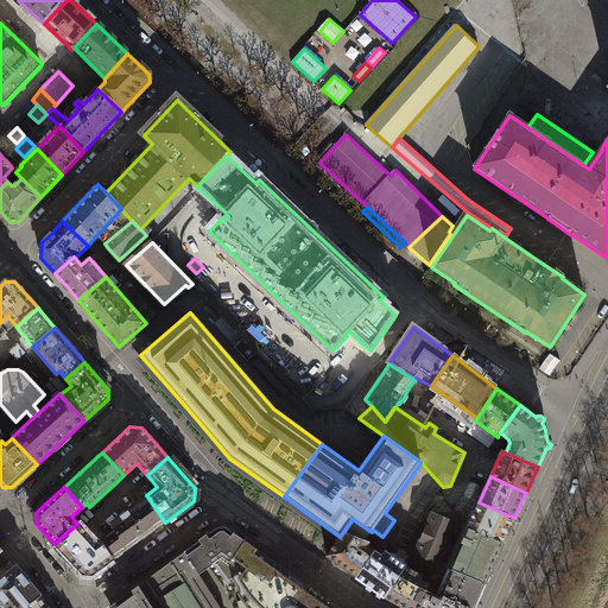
[(165,523),(147,496),(109,524),(114,531),(107,536),(103,538),(101,540),(114,559),(118,557),(121,553),(149,534),(165,523)]
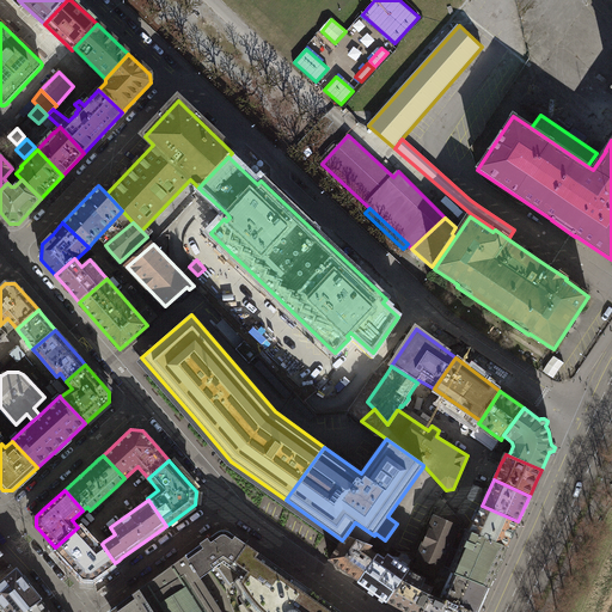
[(509,542),(518,521),(482,506),(471,531),(470,532),(507,548),(509,542)]
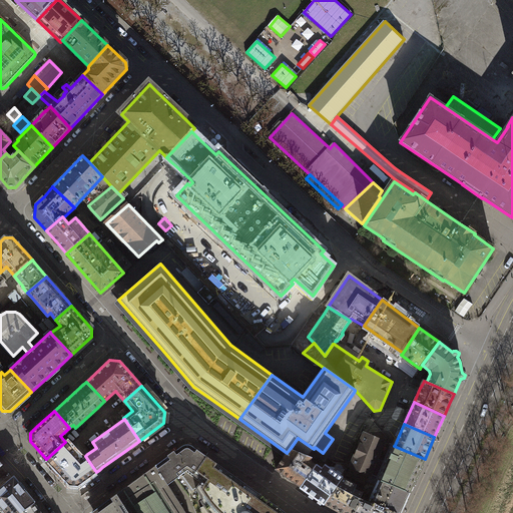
[(351,467),(370,475),(382,447),(384,441),(365,433),(351,467)]
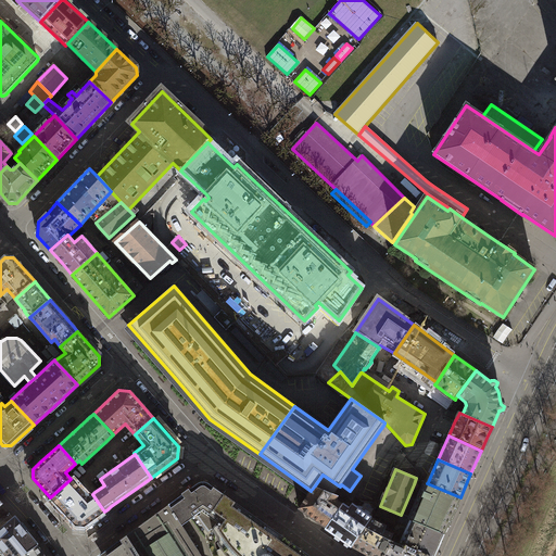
[(335,493),(340,487),(323,475),(315,485),(335,493)]
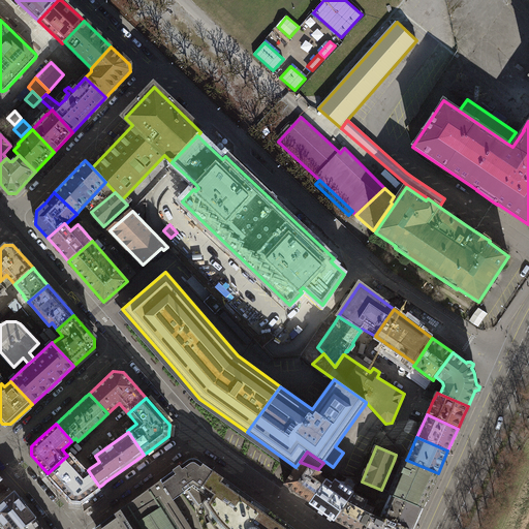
[(99,487),(88,470),(84,473),(67,455),(67,456),(48,473),(62,488),(72,499),(81,500),(99,487)]
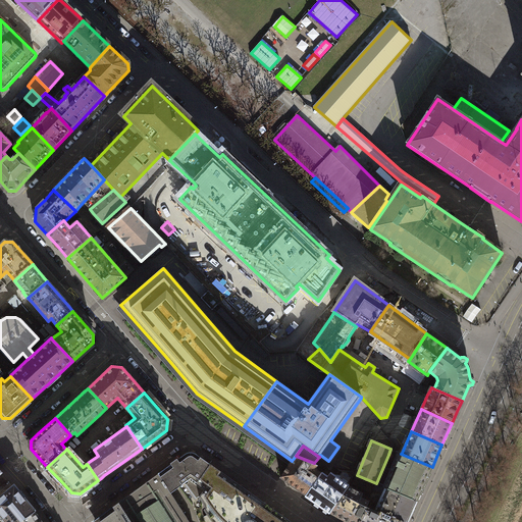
[(429,472),(432,467),(401,454),(402,453),(400,452),(398,458),(384,487),(416,501),(429,472)]
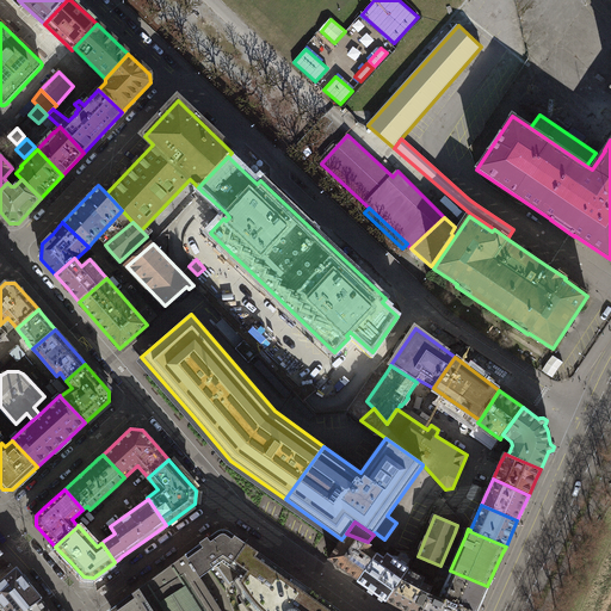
[(340,610),(332,604),(269,560),(253,548),(247,543),(229,531),(227,530),(223,530),(221,530),(218,530),(207,539),(197,547),(191,550),(186,554),(201,576),(207,573),(213,568),(216,565),(230,584),(233,581),(236,587),(239,591),(244,597),(246,602),(250,605),(254,610),(340,610)]
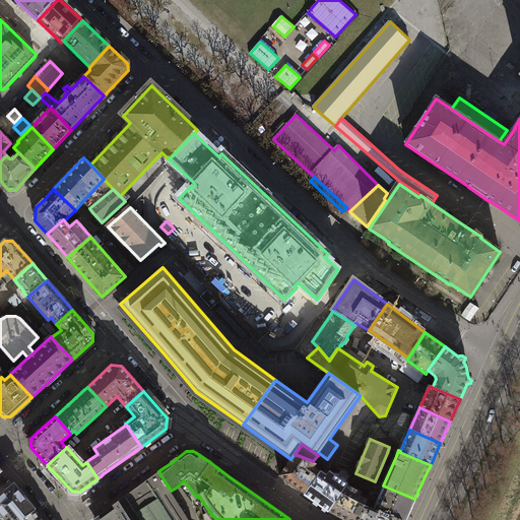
[(375,481),(383,485),(396,456),(387,453),(375,481)]
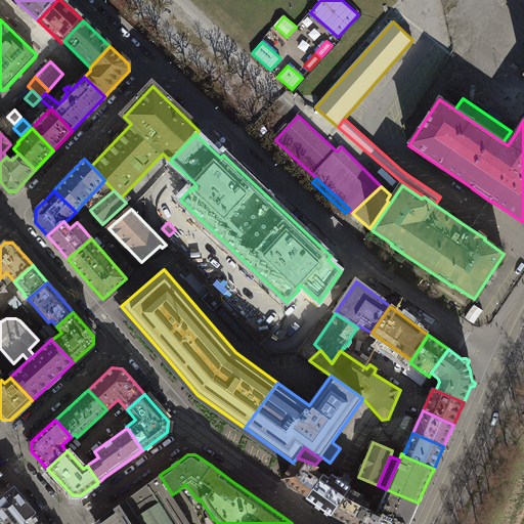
[(301,492),(307,496),(322,475),(316,471),(318,466),(315,465),(297,457),(293,463),(281,479),(301,492)]
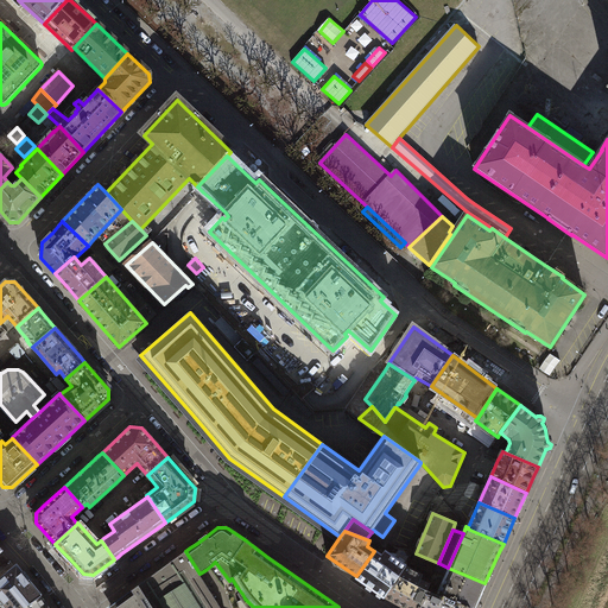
[(220,607),(200,574),(185,551),(132,590),(111,606),(112,607),(220,607)]
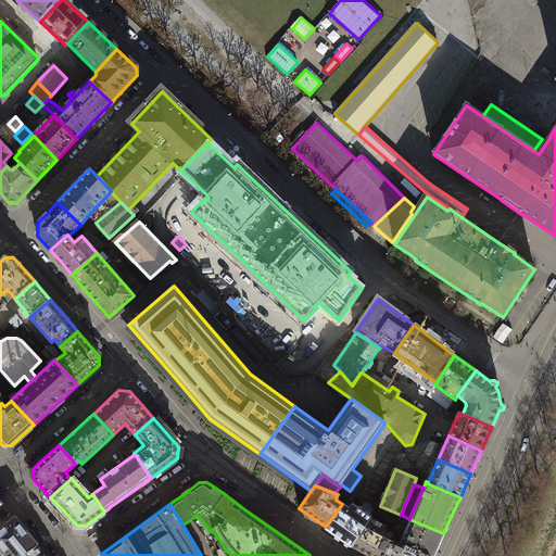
[(345,541),(352,545),(371,518),(352,505),(350,509),(342,504),(326,527),(345,541)]
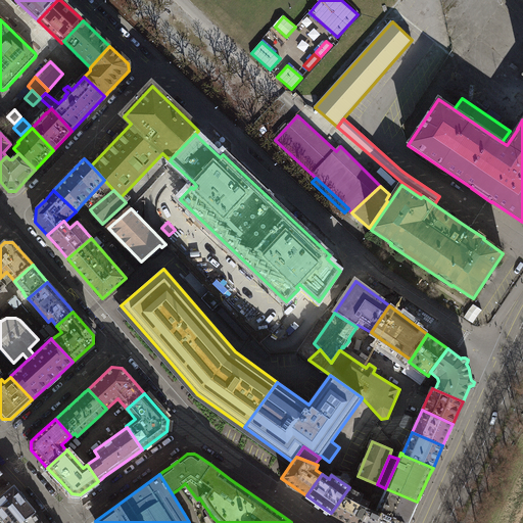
[(407,522),(415,507),(417,502),(385,488),(377,484),(358,476),(354,484),(373,492),(374,490),(385,493),(378,510),(406,522),(407,522)]
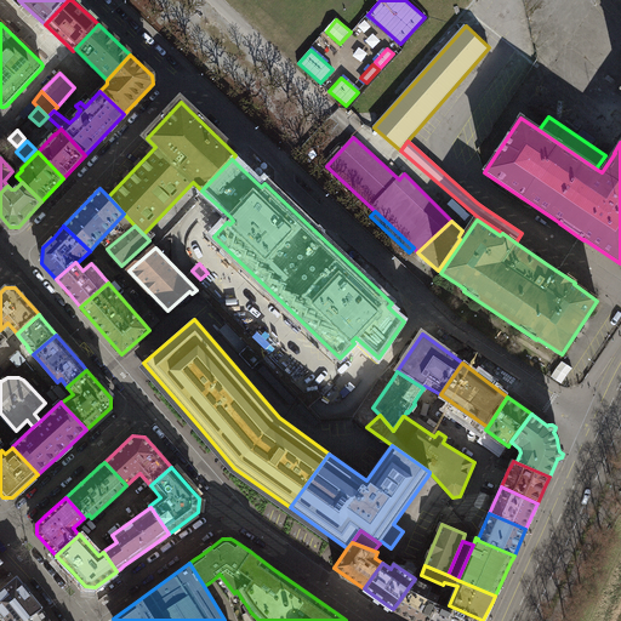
[(415,620),(427,620),(436,604),(437,604),(439,598),(429,593),(432,588),(415,579),(393,609),(415,620)]
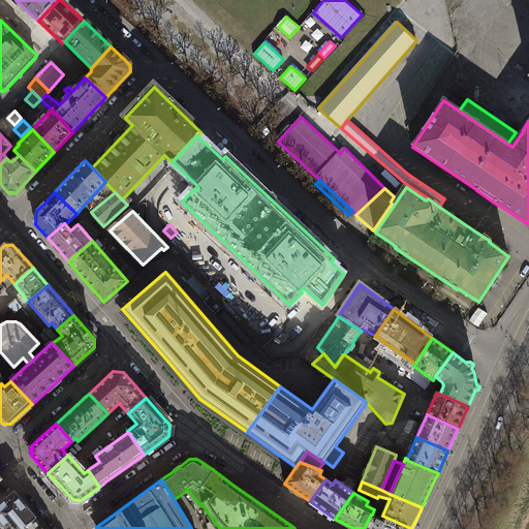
[(0,505),(0,520),(7,528),(20,528),(35,519),(26,507),(14,494),(0,505)]
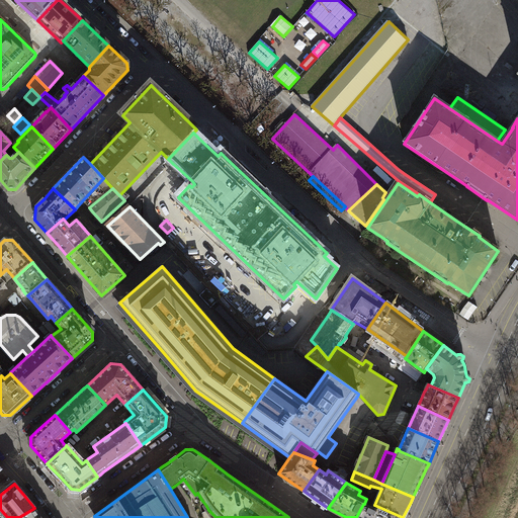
[(402,517),(374,505),(372,508),(364,504),(363,504),(356,517),(402,517)]
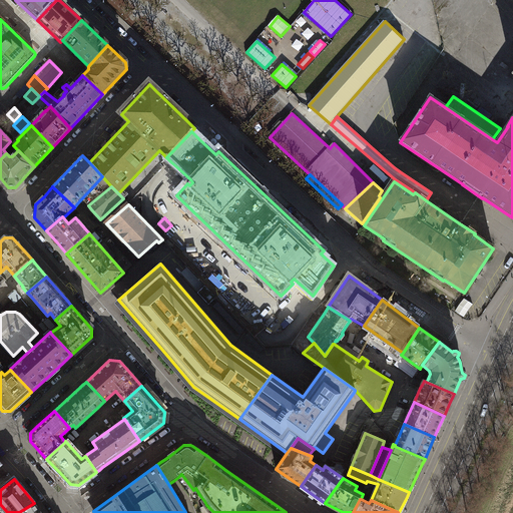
[(40,512),(34,503),(19,512),(40,512)]
